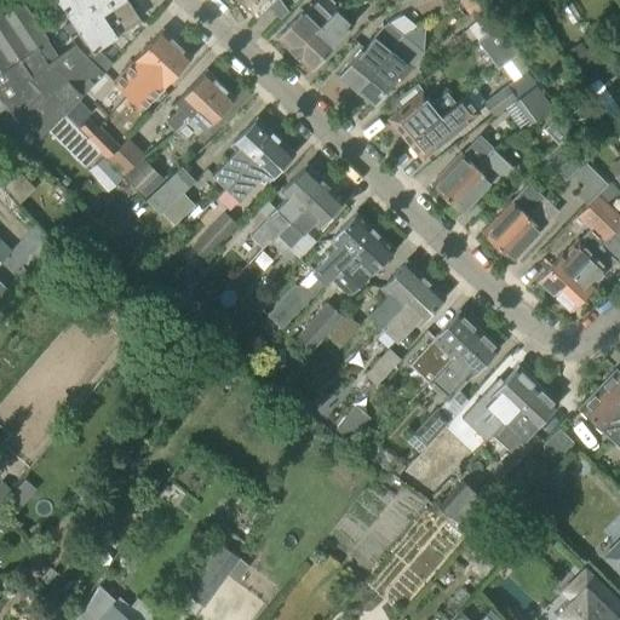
[(92,51),(138,19),(125,0),(56,0),(72,22),(63,28),(69,36),(79,29),(92,51)]
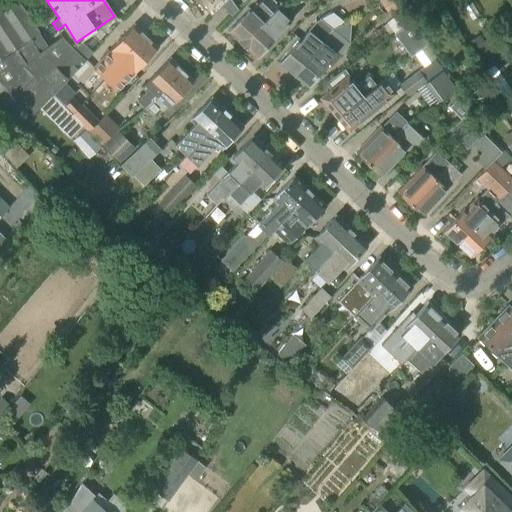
[(213,0),(194,0),(212,16),(220,7),(213,0)]
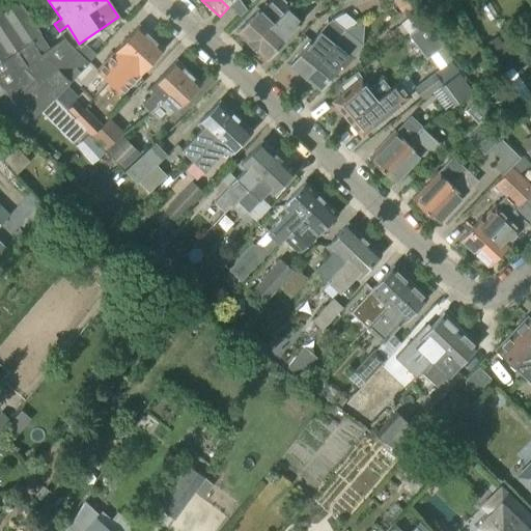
[(251,47),(286,8),(287,8),(278,0),(272,0),(261,11),(258,9),(236,32),(251,47)]
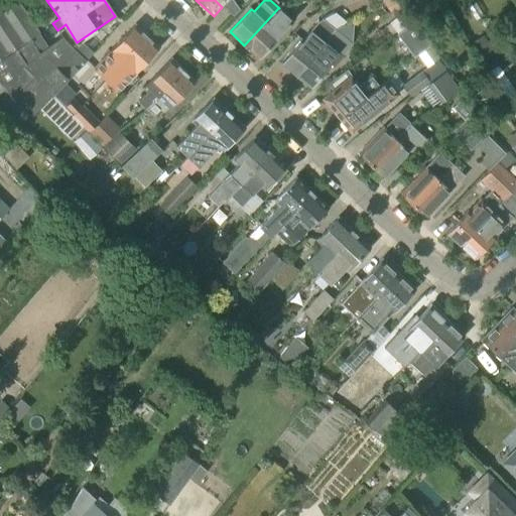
[(392,14),(402,7),(396,0),(381,0),(392,14)]
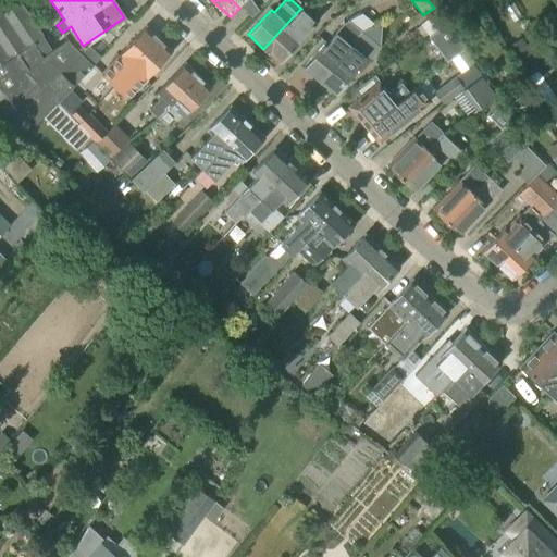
[(51,51),(23,8),(22,9),(0,23),(0,90),(2,95),(35,125),(57,101),(44,88),(59,72),(62,74),(82,54),(69,44),(67,40),(51,51)]
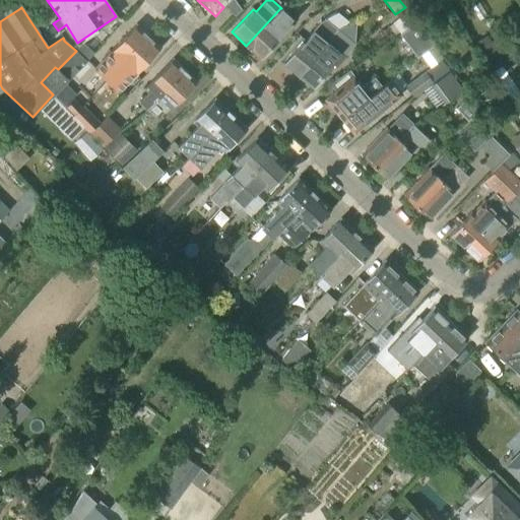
[(259,58),(281,36),(280,36),(295,21),(280,8),(246,46),(259,58)]
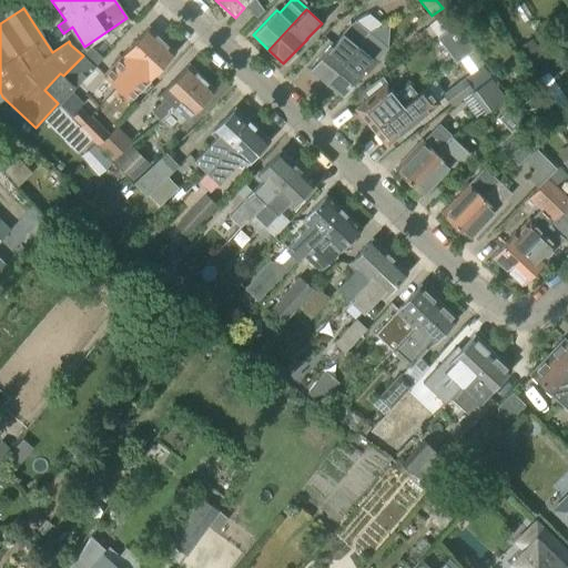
[(447,12),(428,26),(436,38),(455,23),(447,12)]
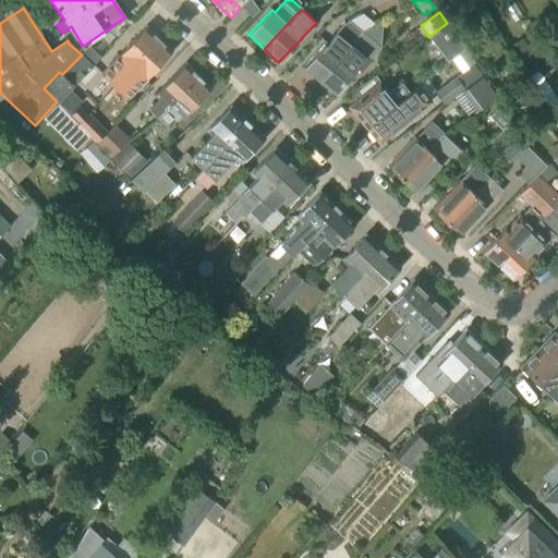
[(318,82),(360,31),(348,21),(342,24),(336,33),(327,44),(325,43),(303,70),(318,82)]
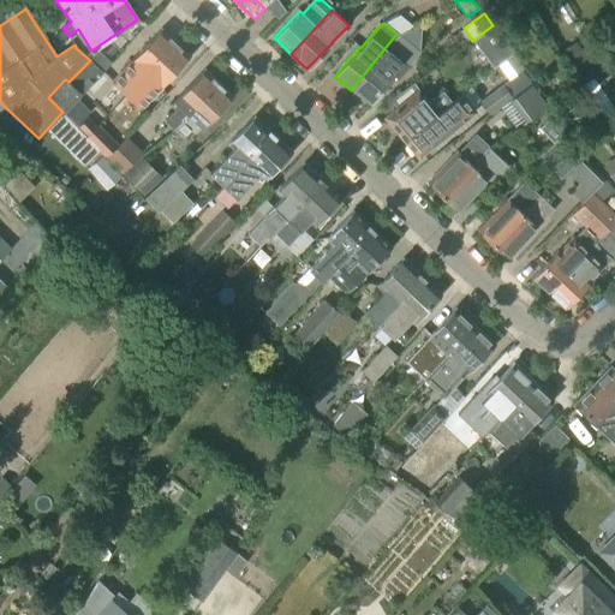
[(494,27),(472,42),(493,70),(513,54),(494,27)]
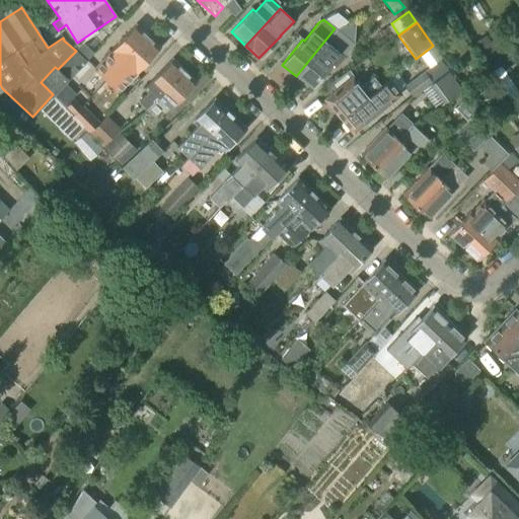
[(110,76),(149,36),(136,24),(110,52),(99,65),(103,69),(110,76)]
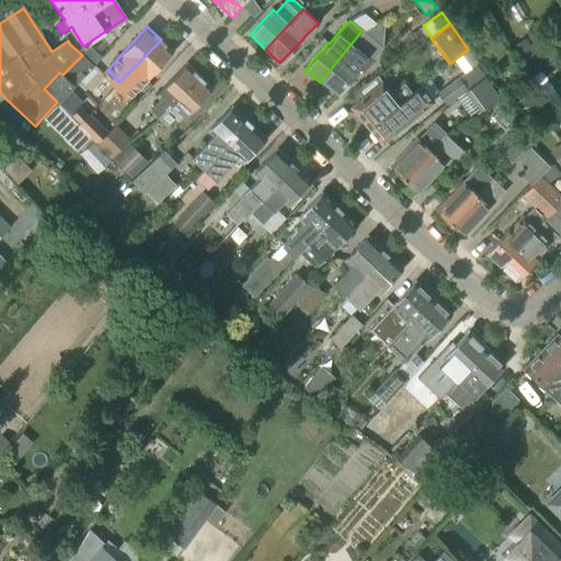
[(363,72),(371,60),(371,59),(381,47),(364,32),(362,31),(320,82),(336,95),(358,69),(363,72)]
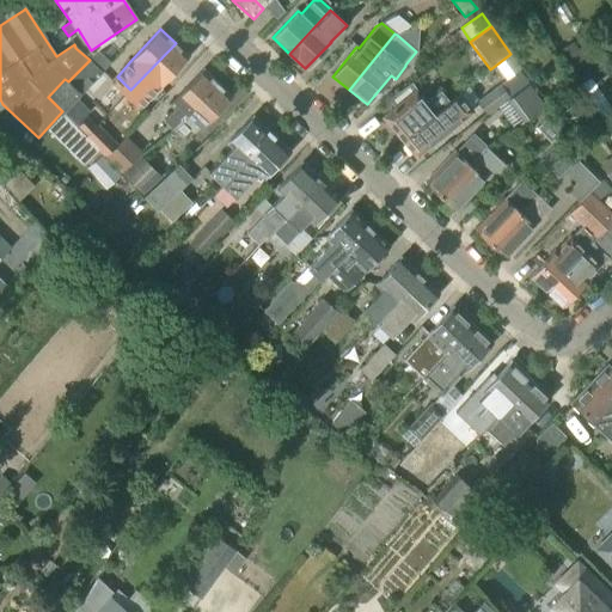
[(568,69),(585,59),(573,42),(557,51),(568,69)]
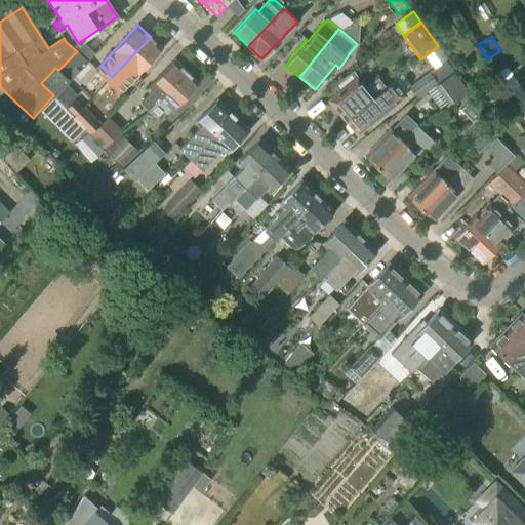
[(112,77),(108,81),(120,92),(162,47),(151,37),(112,77)]
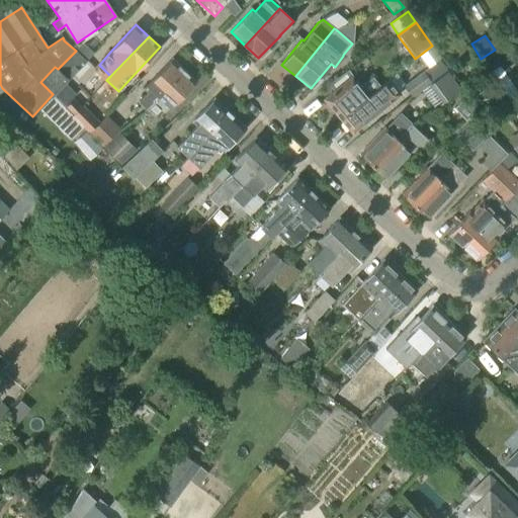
[(53,94),(64,83),(86,60),(76,51),(58,69),(55,67),(40,82),(53,94)]
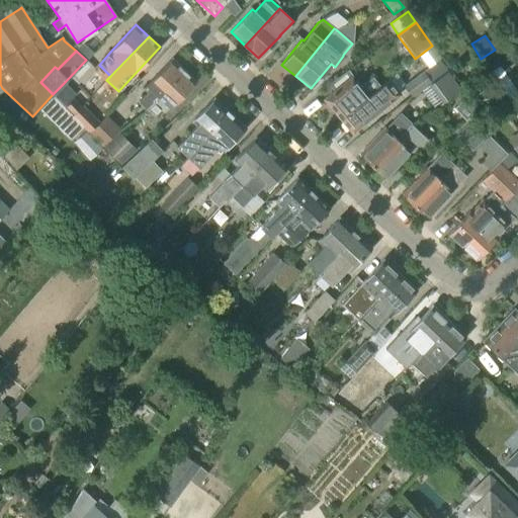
[(147,109),(148,109),(184,70),(172,59),(146,85),(151,89),(139,102),(147,109)]
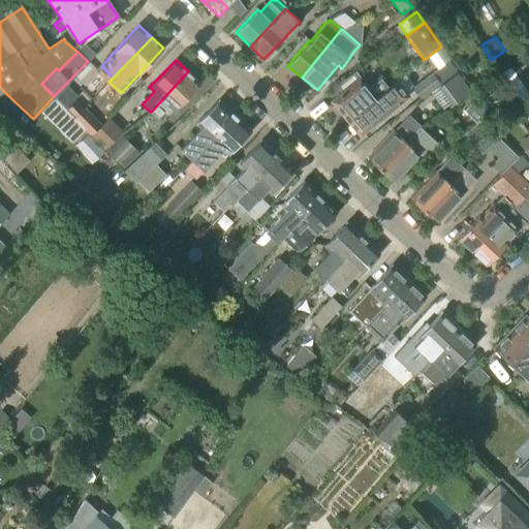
[(419,99),(458,71),(449,60),(411,88),(419,99)]
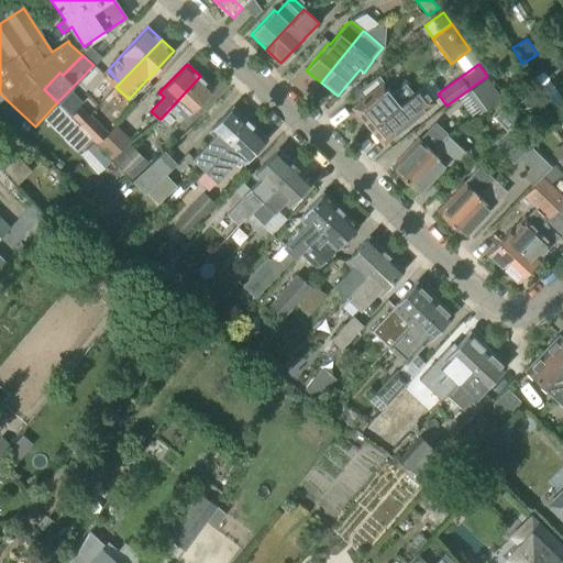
[(186,118),(213,88),(200,76),(161,119),(159,119),(168,127),(180,113),(186,118)]
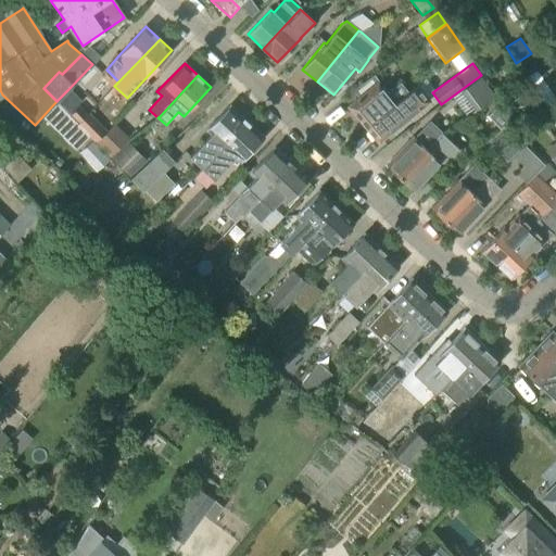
[(462,91),(476,110),(494,96),(481,77),(462,91)]
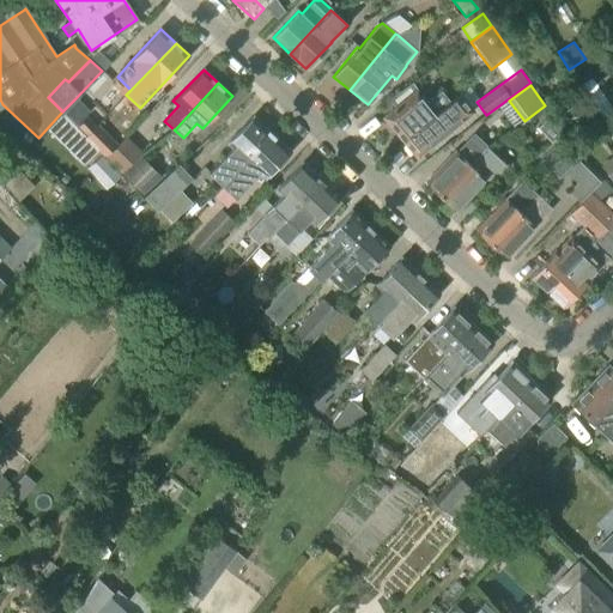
[(424,119),(449,99),(442,91),(426,103),(417,91),(384,117),(401,138),(424,119)]
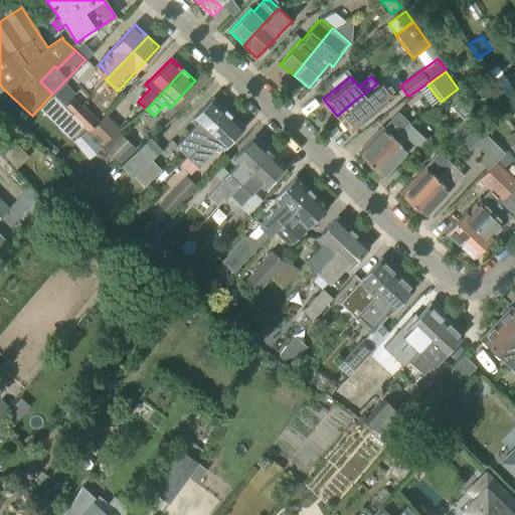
[(397,94),(385,79),(378,86),(377,83),(356,100),(337,116),(350,132),(397,94)]
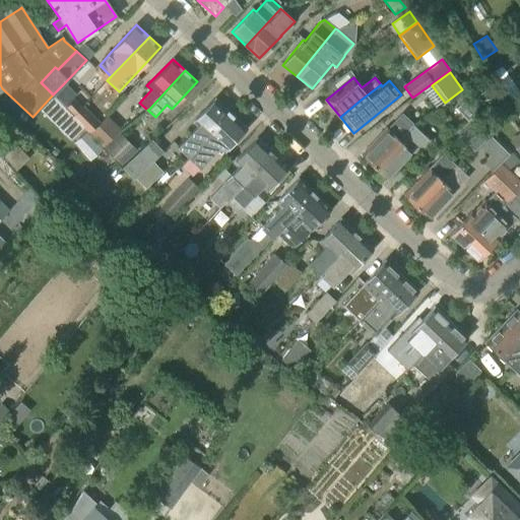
[(65,106),(76,94),(64,83),(53,94),(65,106)]
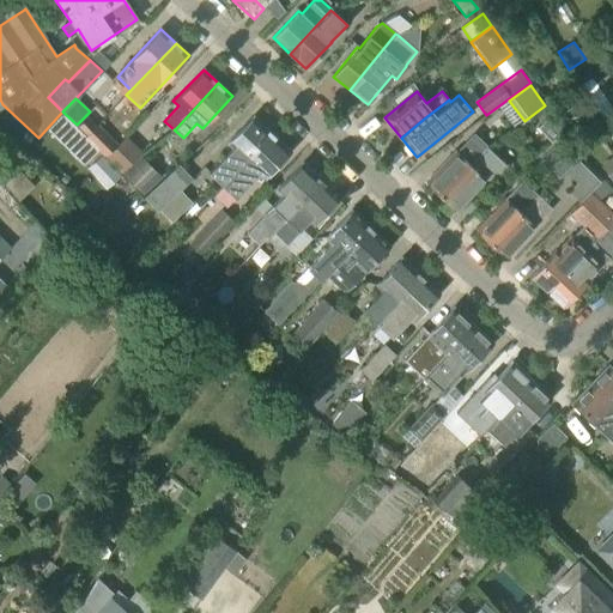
[(595,116),(602,126),(610,121),(602,111),(595,116)]
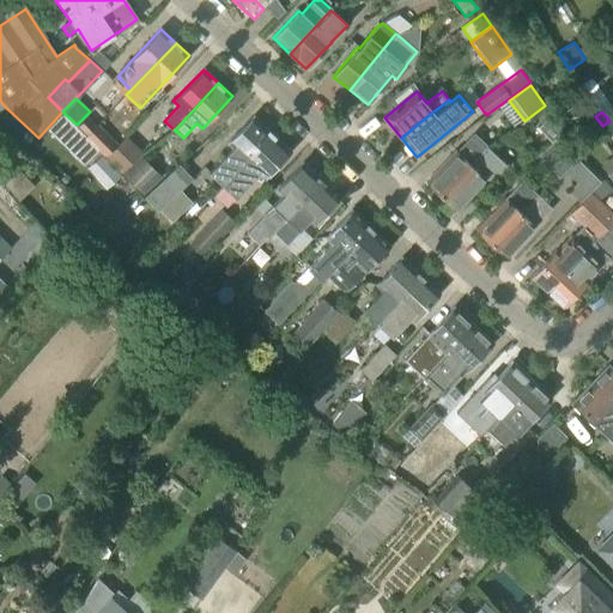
[(61,113),(46,129),(83,167),(99,151),(85,138),(77,128),(61,113)]
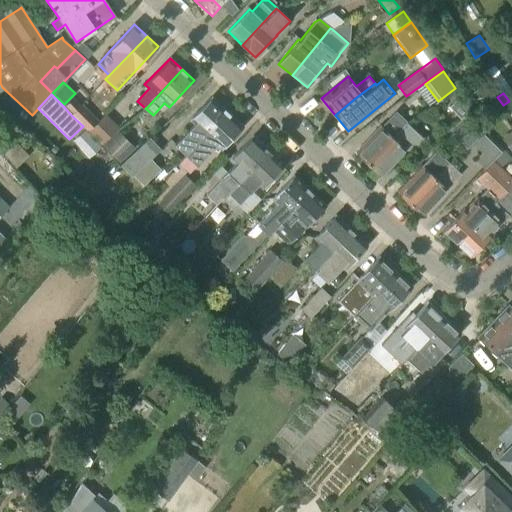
[(185,154),(189,151),(227,112),(212,97),(190,120),(194,124),(174,144),(185,154)]
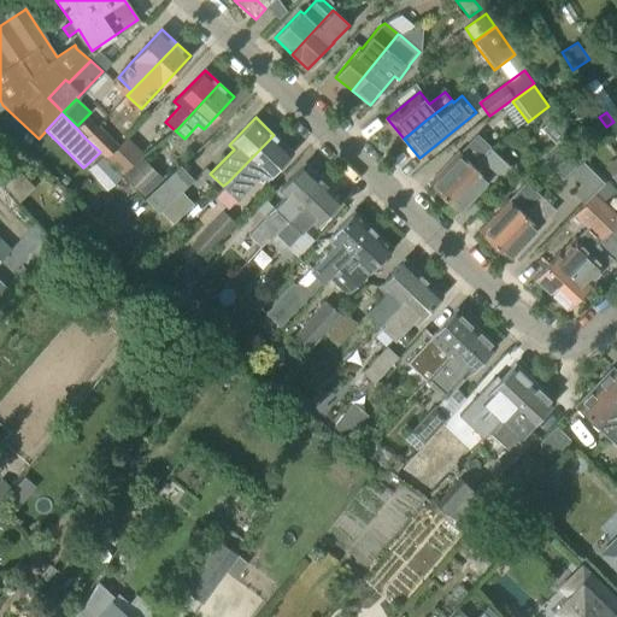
[(86,139),(98,127),(88,118),(77,129),(86,139)]
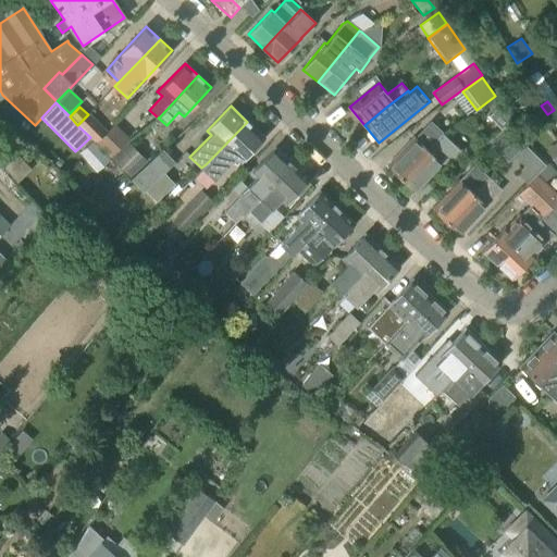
[(498,132),(510,121),(498,107),(485,118),(498,132)]
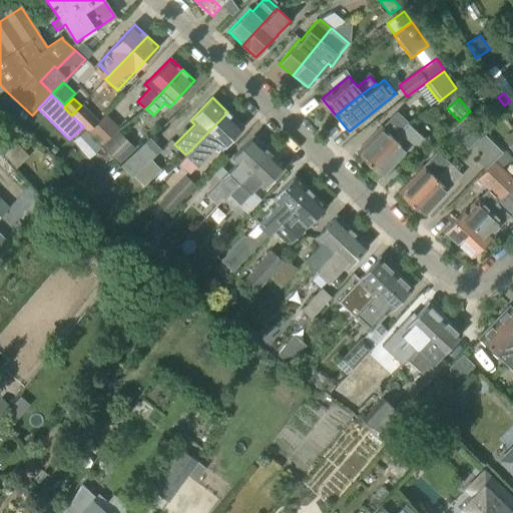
[(98,120),(82,104),(81,105),(71,115),(87,131),(98,120)]
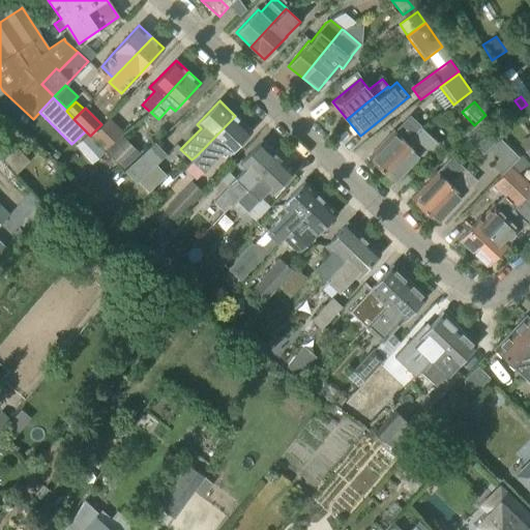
[(228,153),(251,130),(235,116),(196,156),(192,159),(203,171),(224,150),(228,153)]
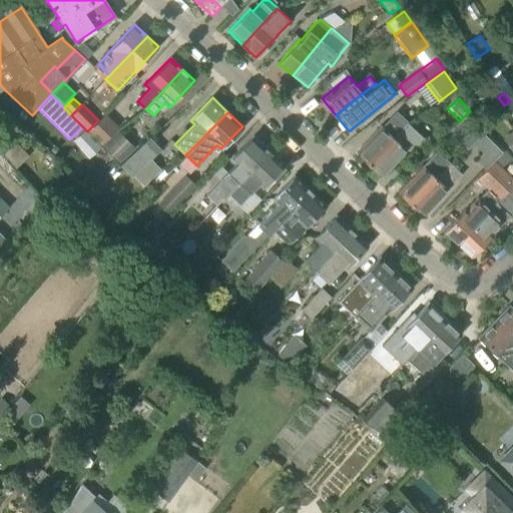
[(101,145),(119,126),(105,113),(98,120),(87,131),(101,145)]
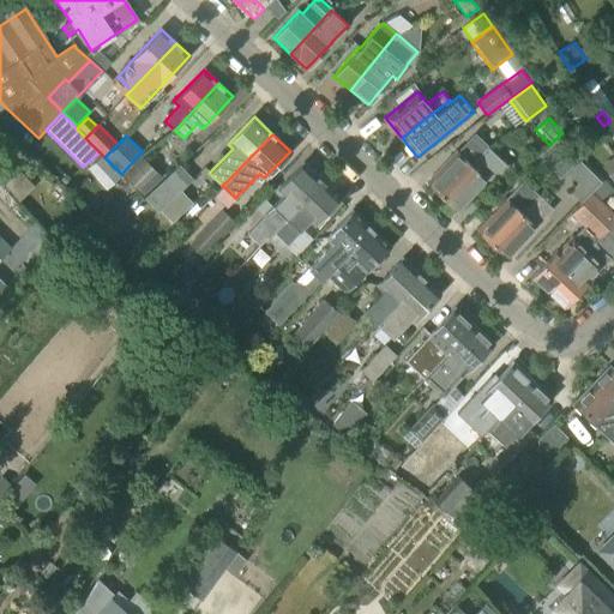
[(581,160),(561,137),(539,157),(549,168),(561,157),(571,168),(581,160)]
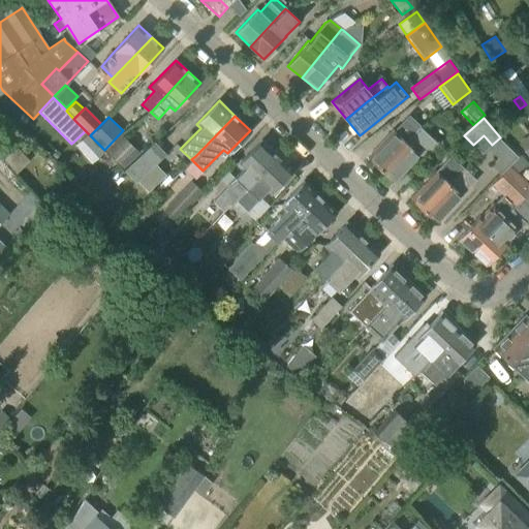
[(380,168),(419,126),(412,120),(399,134),(394,129),(368,157),(380,168)]
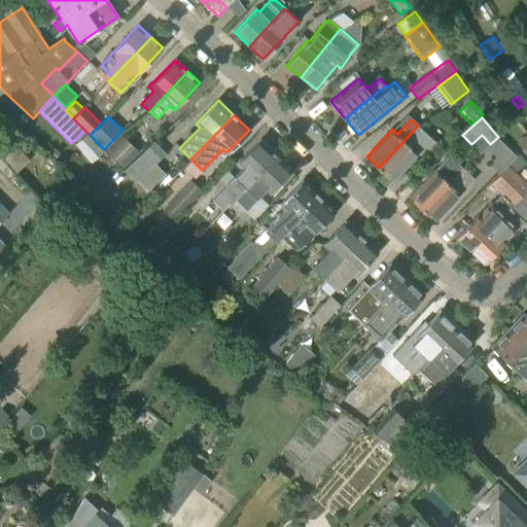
[(418,126),(379,168),(392,180),(416,153),(422,159),(437,141),(436,140),(435,141),(425,132),(418,126)]
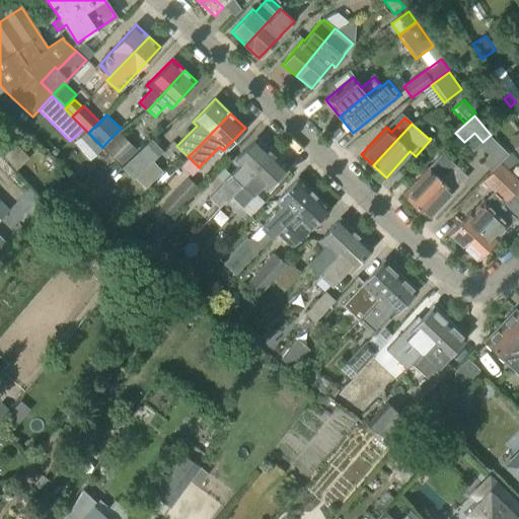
[(90,161),(103,150),(86,131),(73,142),(90,161)]
